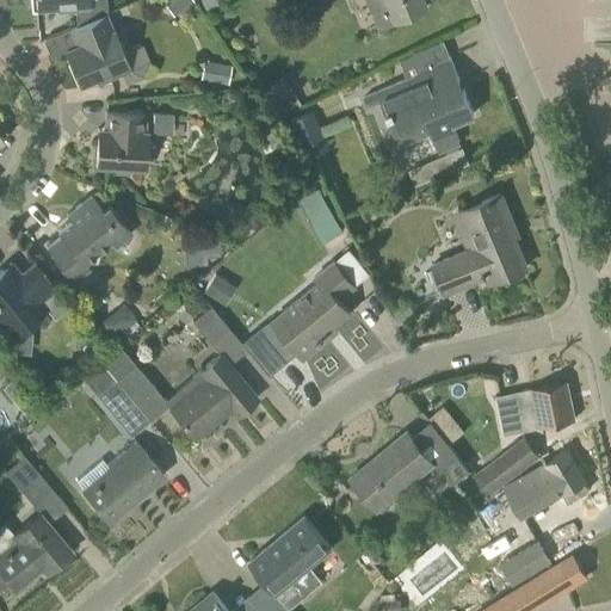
[(161,0),(173,16),(193,0),(161,0)]
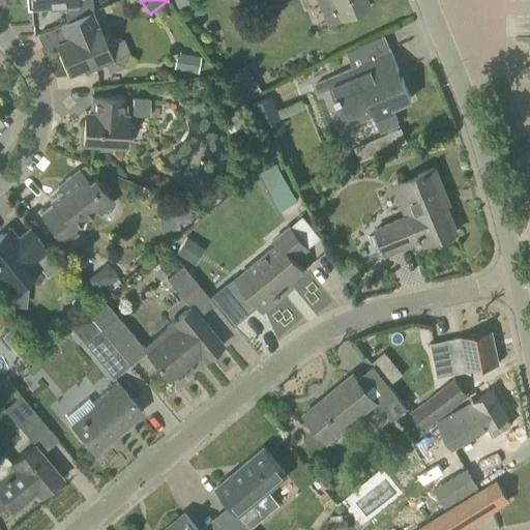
[(333,2),(341,19),(369,7),(365,0),(316,0),(320,7),(333,2)]
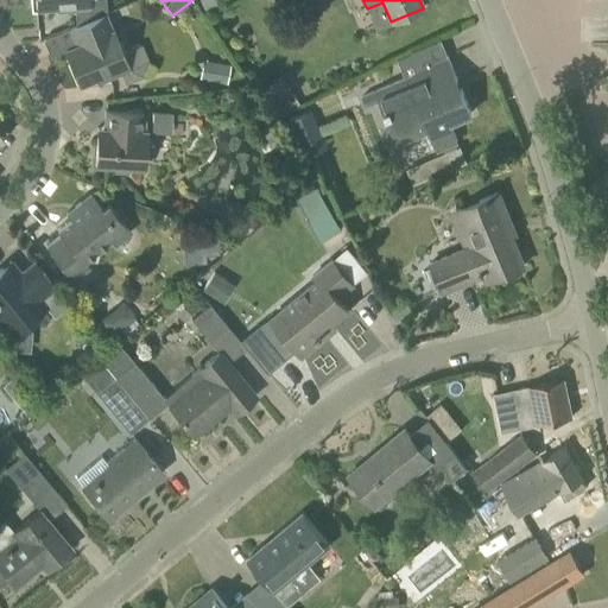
[(97,82),(130,69),(112,27),(112,29),(105,13),(69,27),(76,44),(64,49),(80,86),(96,78),(97,82)]
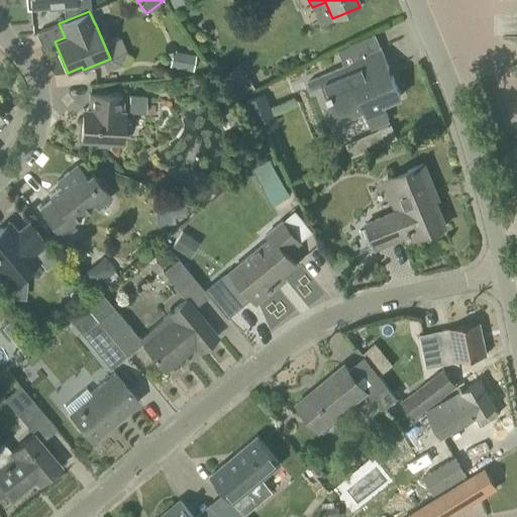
[(341,60),(356,54),(353,44),(338,50),(341,60)]
